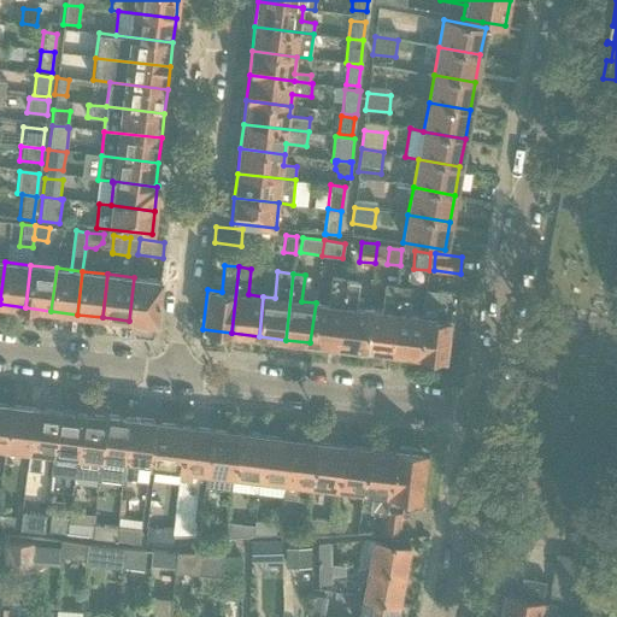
[(134,277),(129,321),(156,324),(160,281),(134,277)]
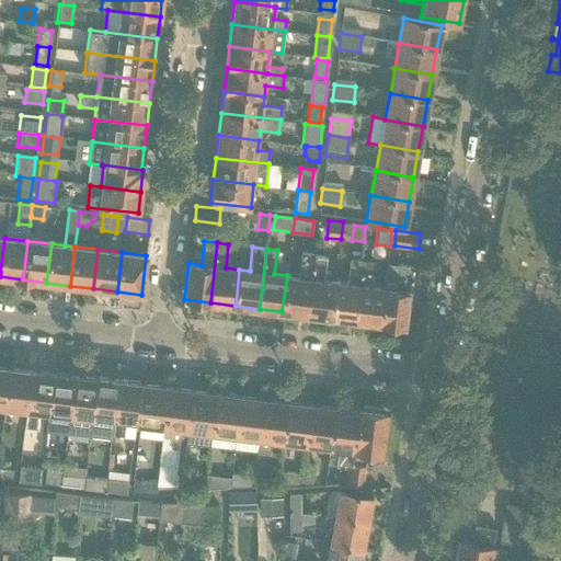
[(282,311),(307,315),(315,254),(301,252),(298,276),(287,275),(282,311)]
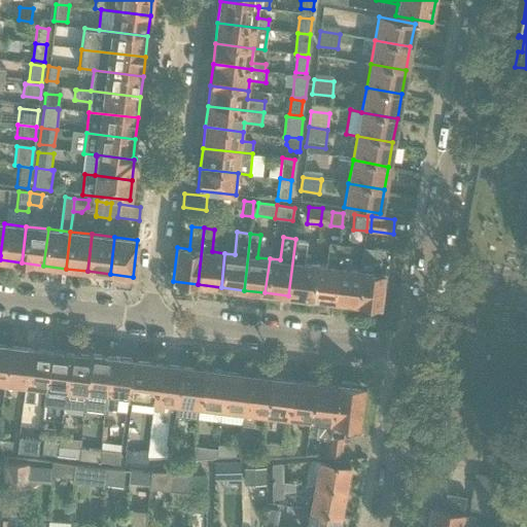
[(288,295),(311,299),(315,264),(303,261),(306,240),(295,239),(288,295)]
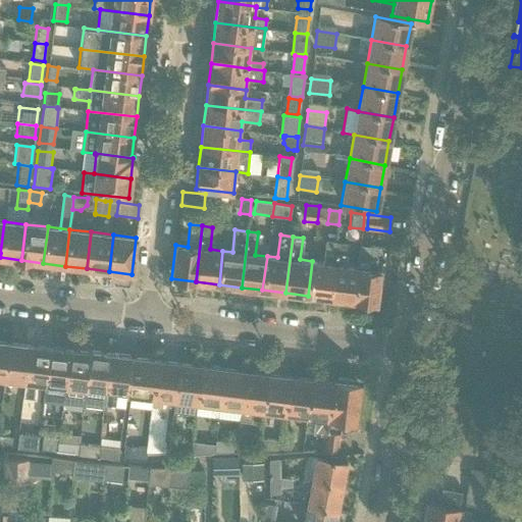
[(308,296),(330,299),(337,243),(324,242),(322,262),(312,261),(308,296)]
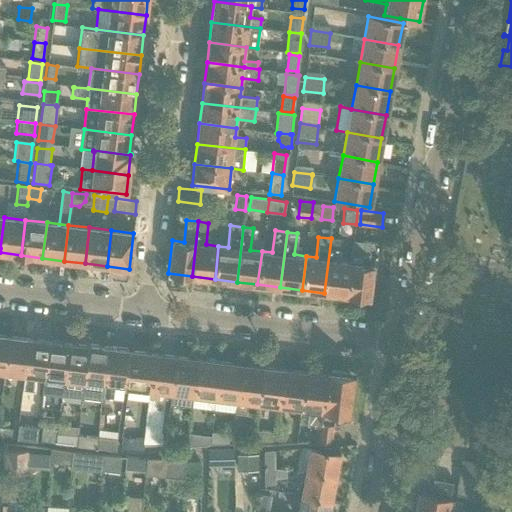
[(324,293),(346,295),(350,261),(338,260),(341,240),(331,238),(324,293)]
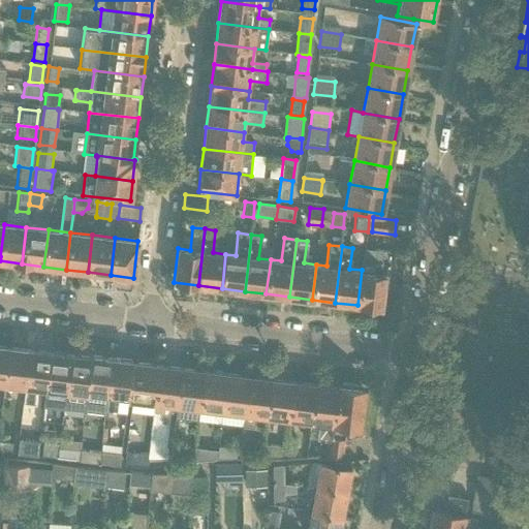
[(362,270),(358,305),(380,308),(385,266),(389,266),(391,252),(375,250),(365,249),(362,270)]
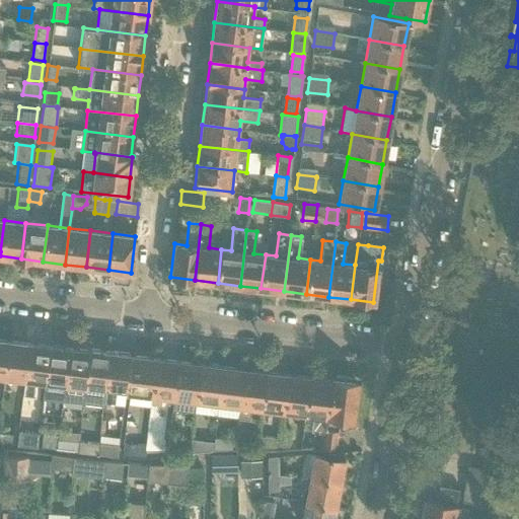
[(3,378),(24,380),(29,344),(8,341),(3,378)]
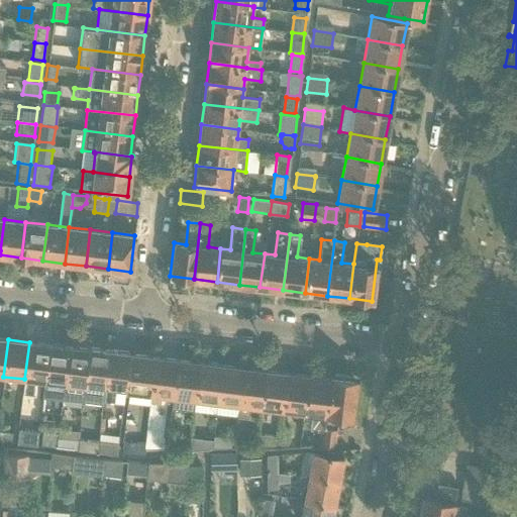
[(36,381),(44,382),(48,344),(29,342),(24,379),(23,394),(34,395),(36,381)]
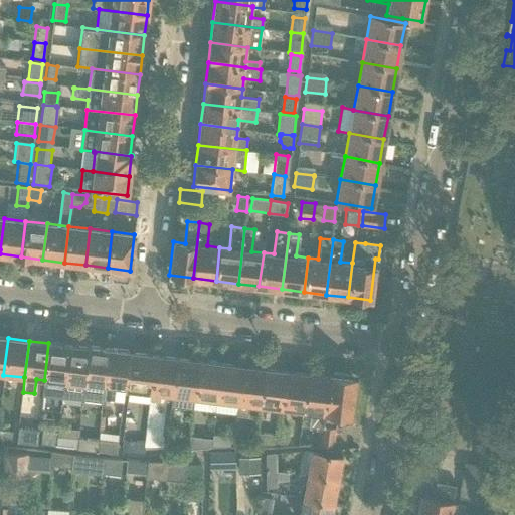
[(44,380),(42,396),(61,398),(68,346),(48,343),(44,380)]
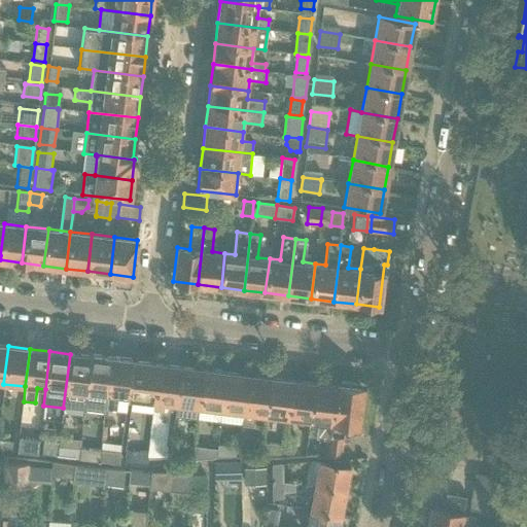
[(70,354),(63,408),(83,410),(91,354),(90,354),(90,356),(70,354)]
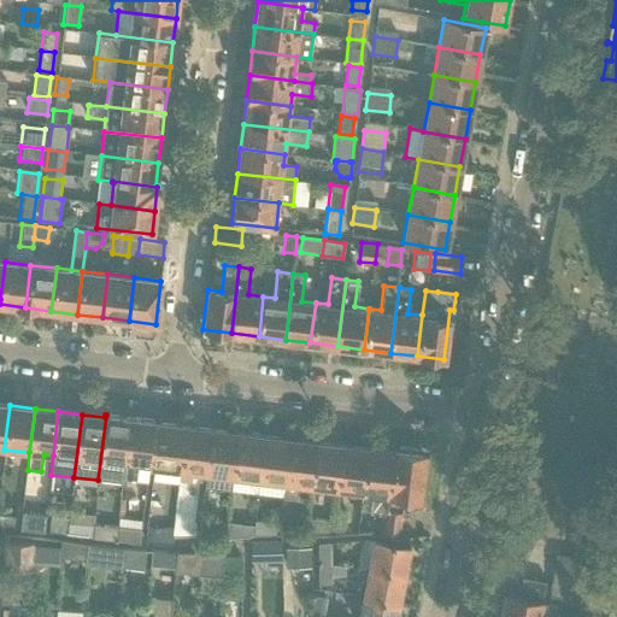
[(106,415),(98,480),(123,483),(123,480),(130,417),(106,415)]
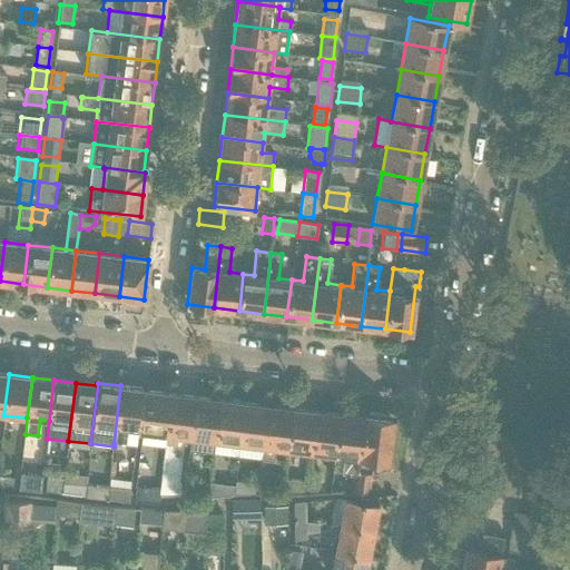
[(120,385),(114,443),(136,446),(137,430),(143,391),(143,389),(120,385)]
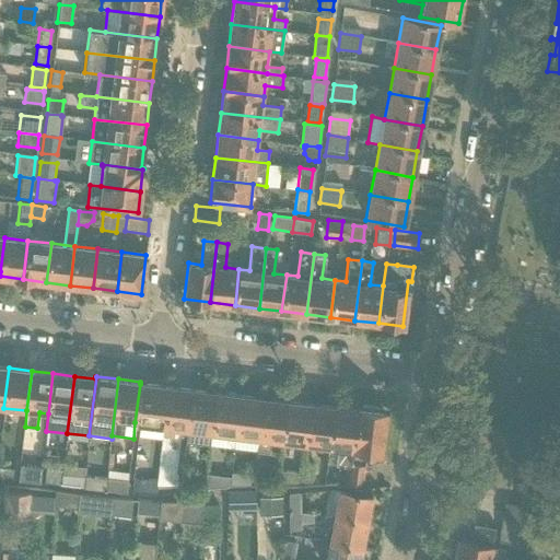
[(135,422),(164,427),(168,387),(140,384),(135,422)]
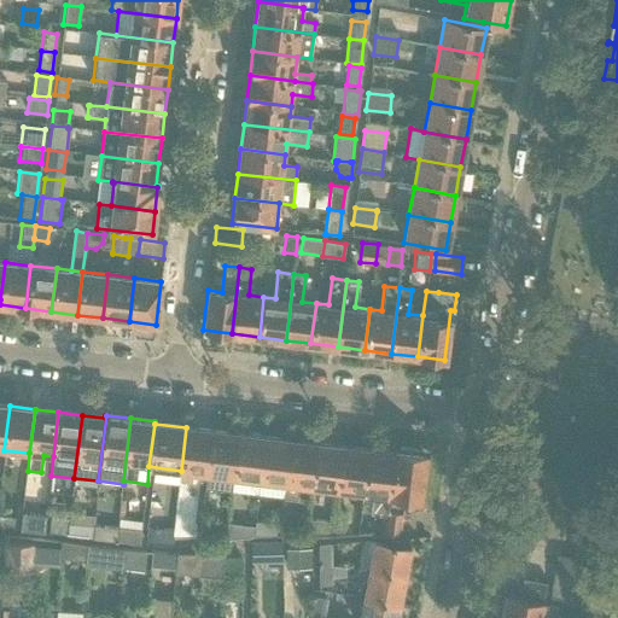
[(207,473),(208,474),(214,431),(186,427),(181,471),(192,472),(207,473)]
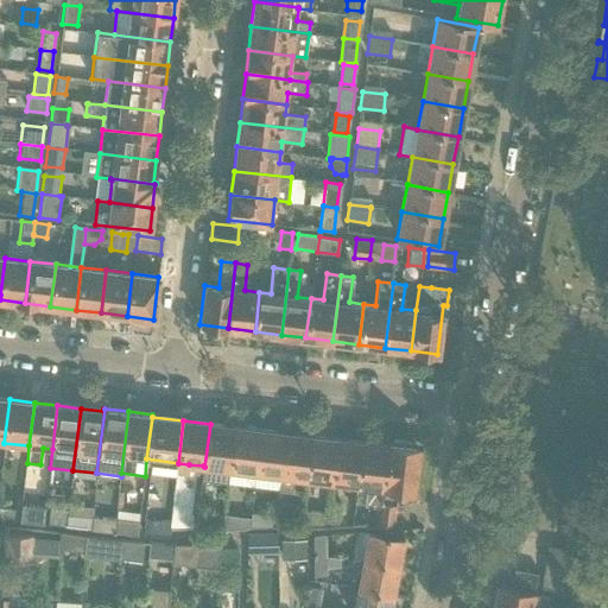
[(203,466),(202,480),(227,483),(229,469),(234,426),(210,424),(204,467),(203,466)]
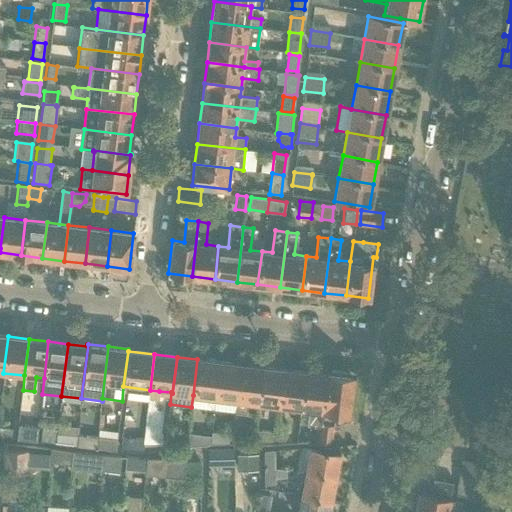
[(193,395),(215,398),(219,362),(197,359),(193,395)]
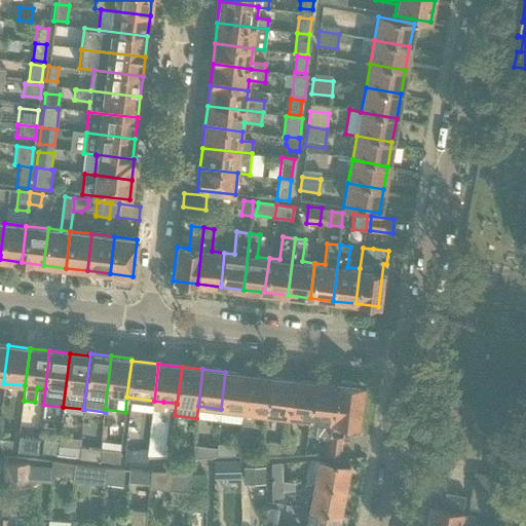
[(221,409),(243,411),(248,374),(225,372),(221,409)]
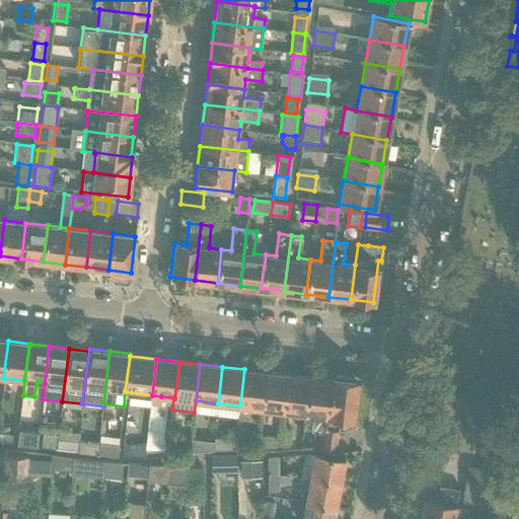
[(240,405),(238,419),(249,421),(250,408),(263,409),(267,372),(244,369),(240,405)]
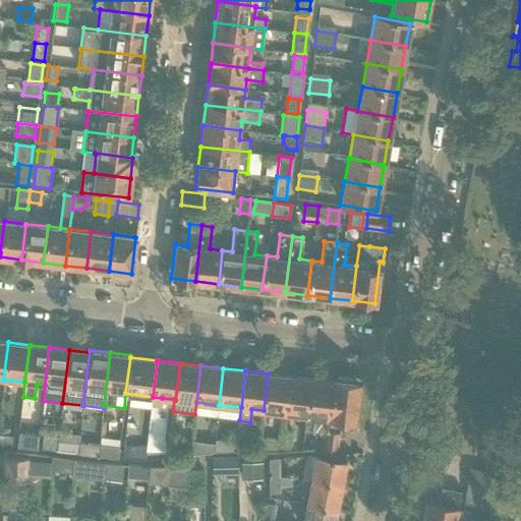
[(264,410),(284,413),(288,377),(268,373),(264,410)]
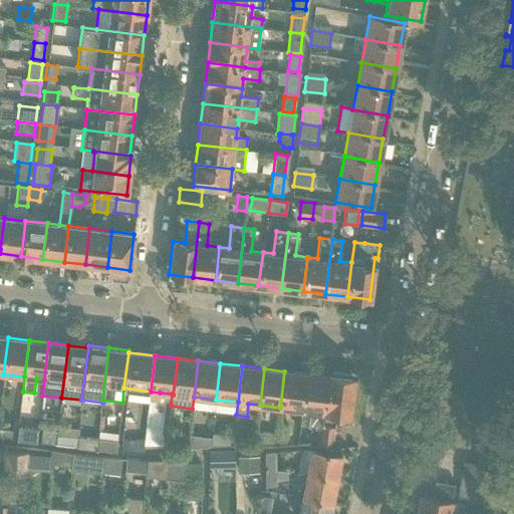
[(280,408),(301,410),(305,373),(284,371),(280,408)]
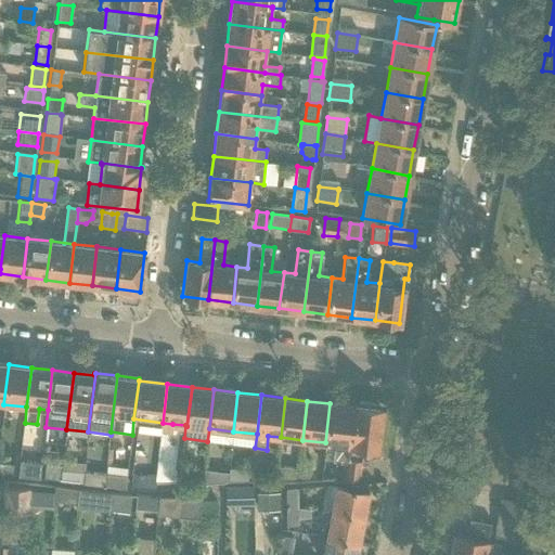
[(330,403),(325,442),(335,443),(333,461),(336,462),(334,480),(345,480),(345,477),(350,437),(355,404),(353,404),(353,407),(330,403)]
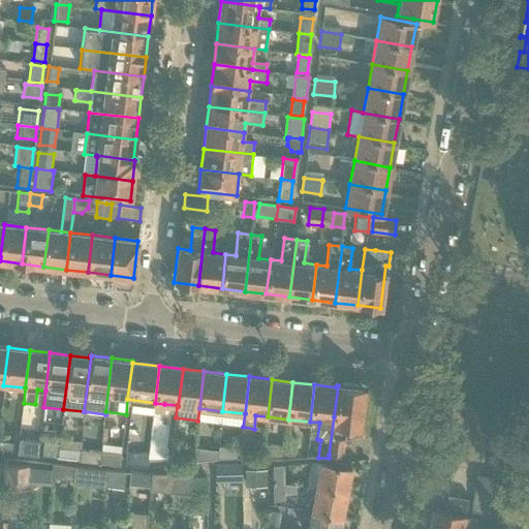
[(338,385),(329,455),(341,457),(345,426),(358,428),(360,410),(361,411),(362,409),(364,407),(365,398),(363,395),(364,392),(361,389),(359,389),(355,385),(343,384),(339,385),(338,385)]
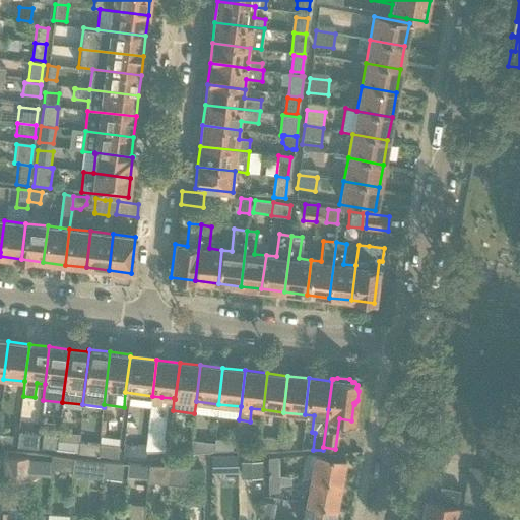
[(152,396),(151,404),(160,406),(161,397),(152,396)]
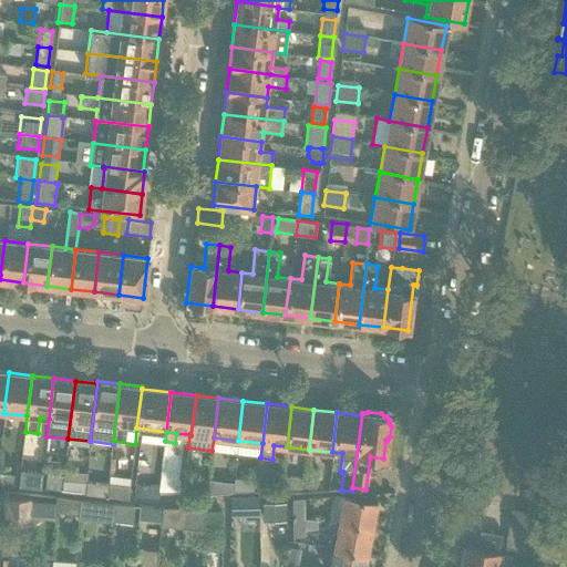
[(306,491),(316,491),(316,468),(307,468),(306,491)]
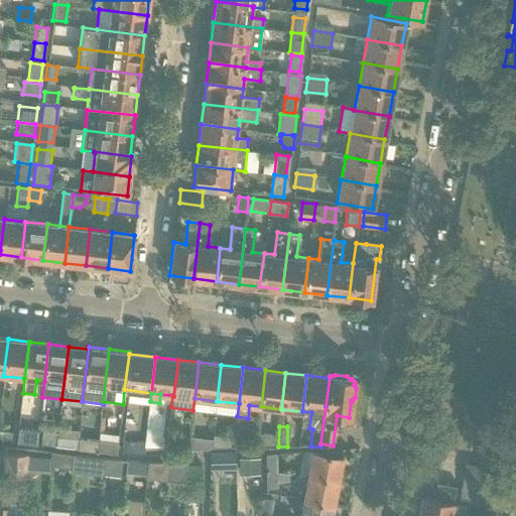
[(18,428),(16,442),(36,445),(38,430),(18,428)]
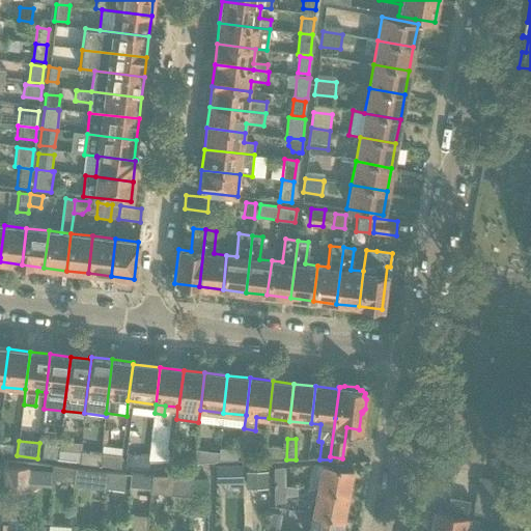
[(0,443),(0,453),(10,455),(11,445),(0,443)]
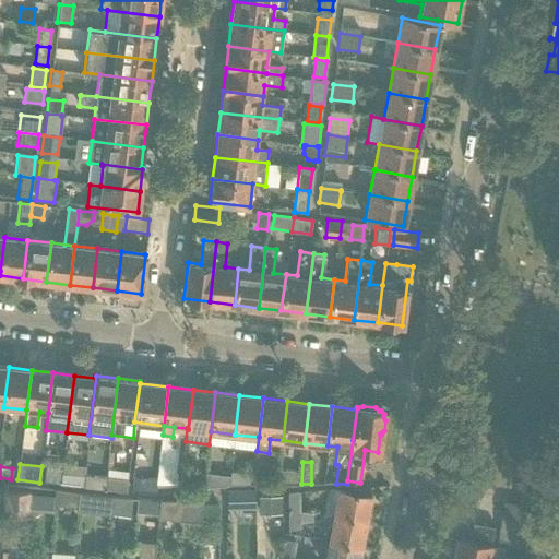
[(46,467),(44,482),(60,484),(61,474),(62,470),(46,467)]
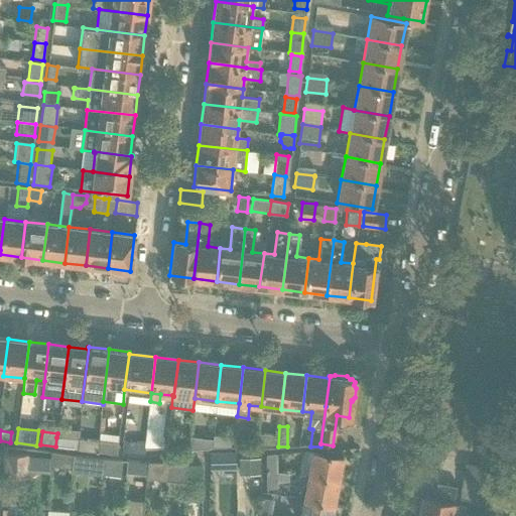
[(256,433),(255,445),(273,444),(274,435),(256,433)]
